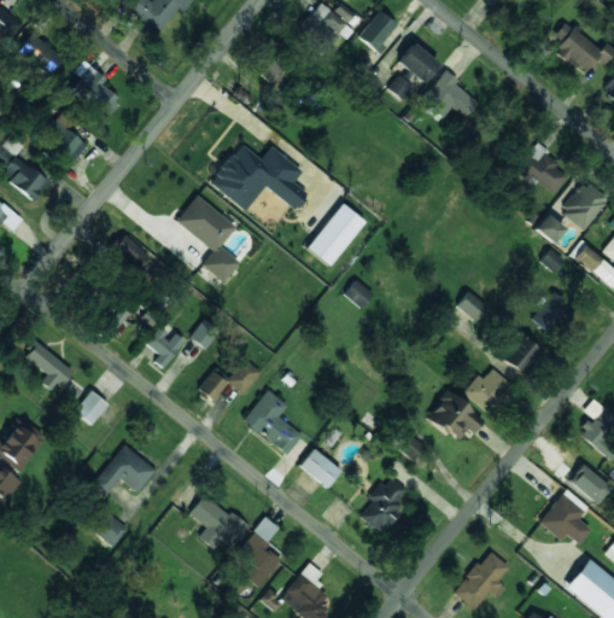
[(124,0),(123,3),(161,33),(181,7),(186,11),(194,0),(124,0)]
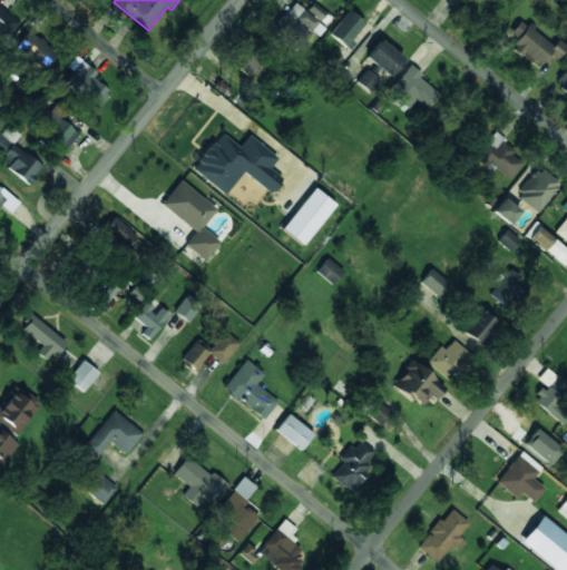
[(20,22),(0,5),(0,36),(5,41),(20,22)]
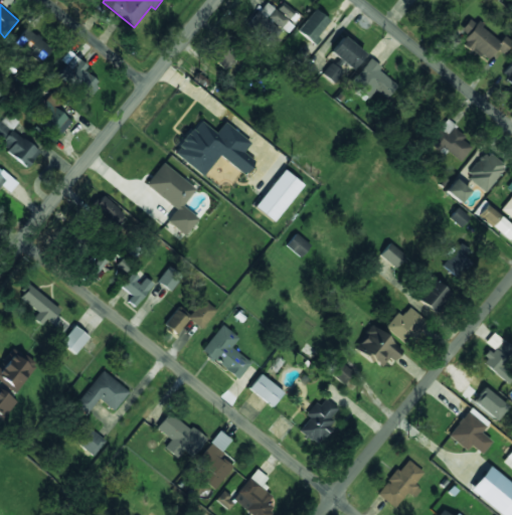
[(300,31),(315,43),(333,21),(317,9),(300,31)]
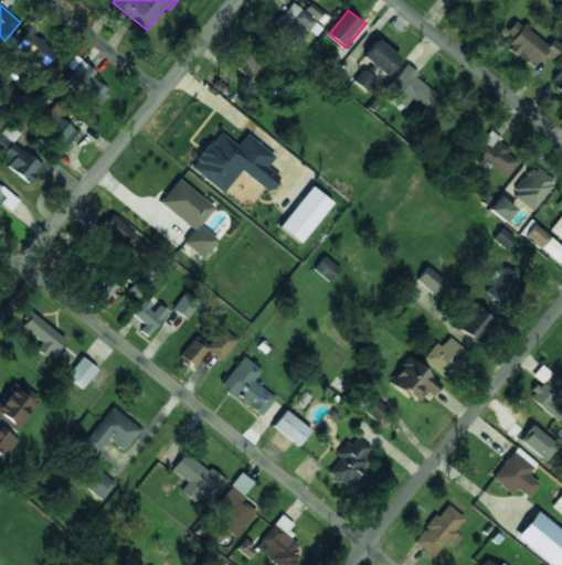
[(540,66),(560,42),(555,39),(551,45),(519,19),(508,32),(516,39),(508,48),(521,59),(525,54),(540,66)]
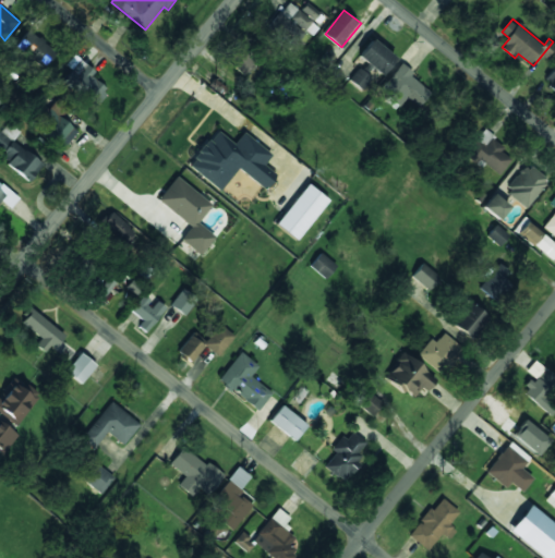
[(48,68),(60,51),(31,31),(19,47),(48,68)]
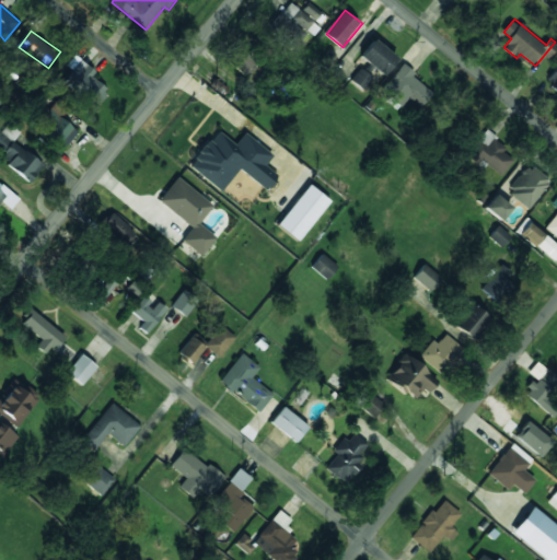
[(399,57),(376,38),(362,57),(385,76),(399,57)]
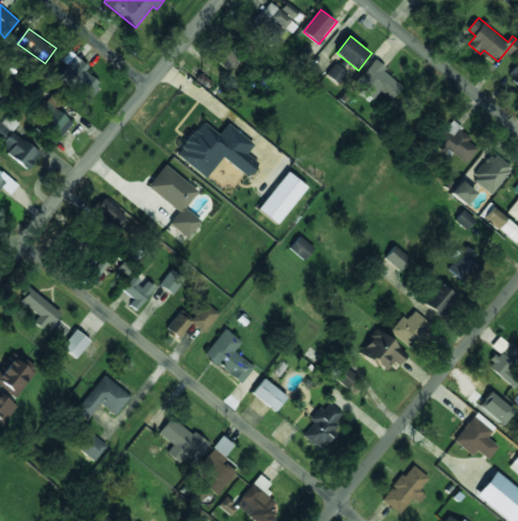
[(236,68),(240,51),(220,45),(215,63),(236,68)]
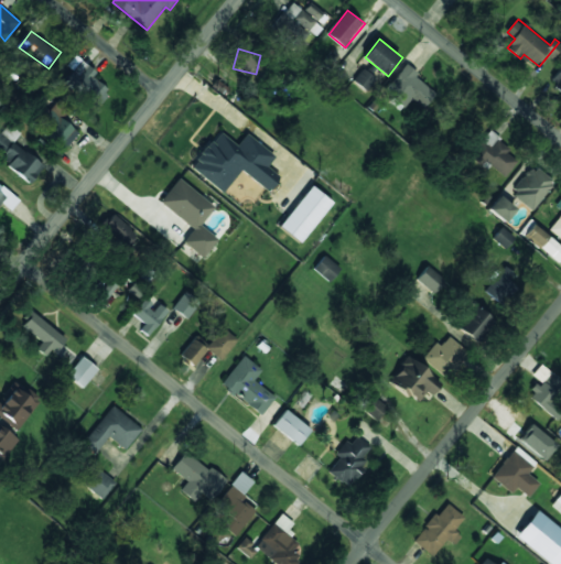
[(95,77),(98,73),(85,60),(65,82),(97,110),(112,94),(95,77)]
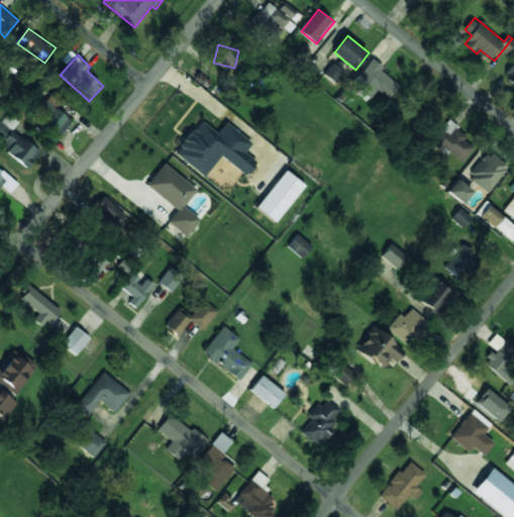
[(353,84),(372,99),(380,90),(390,99),(401,86),(383,71),(386,68),(374,59),(353,84)]
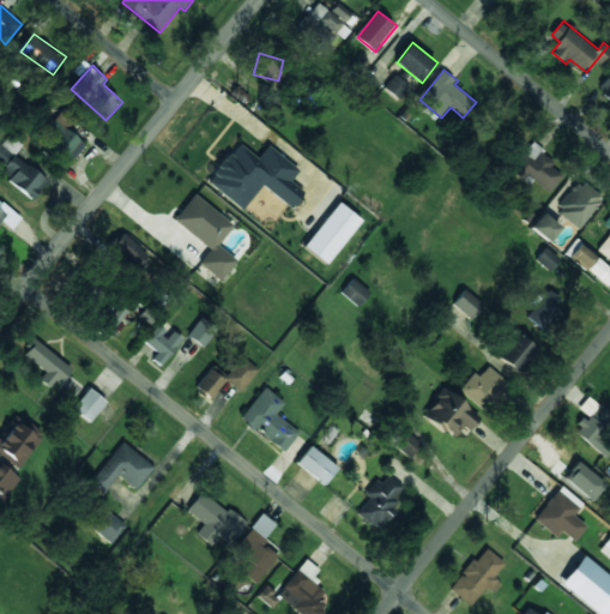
[(386,88),(400,100),(411,85),(397,74),(386,88)]
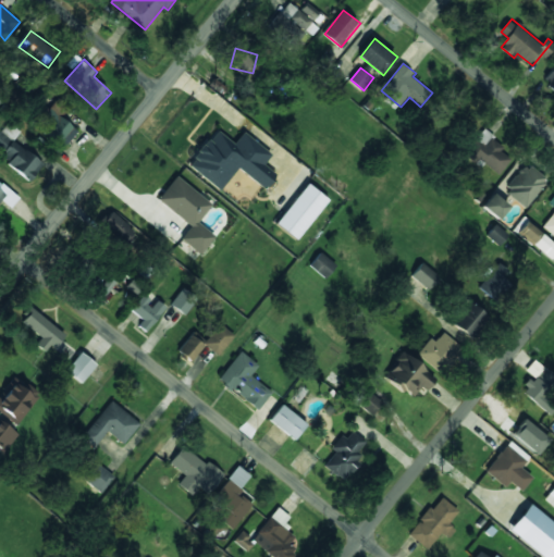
[(37,125),(65,148),(79,130),(50,108),(37,125)]
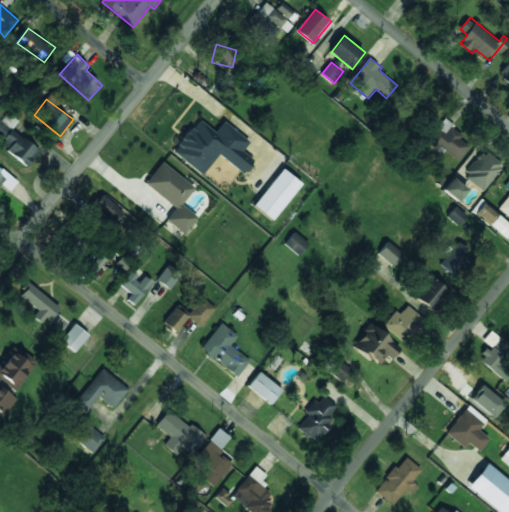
[(0,119),(0,134),(5,139),(19,120),(9,112),(3,122),(0,119)]
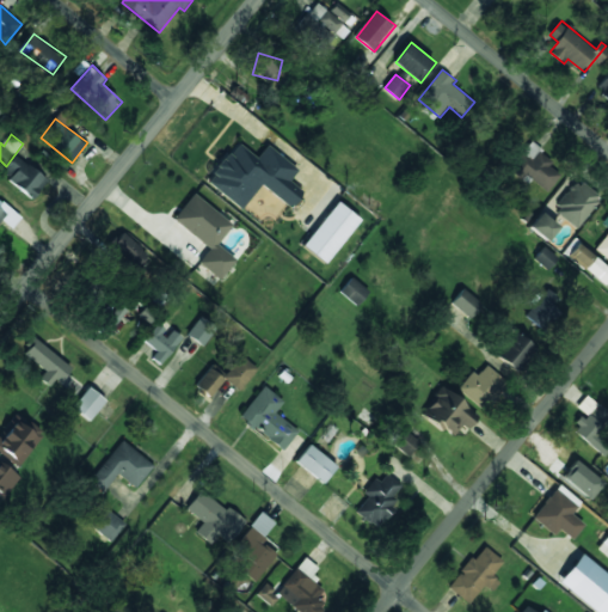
[(263,184),(293,207),(305,190),(292,181),(300,169),(269,145),(260,157),(240,141),(208,182),(244,209),(263,184)]
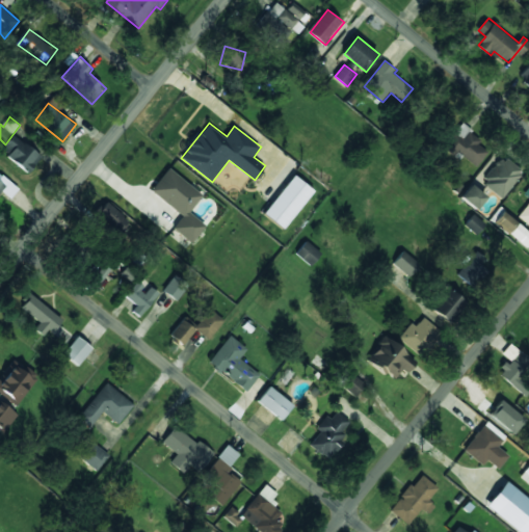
[(456,157),(459,152),(478,166),(490,152),(480,144),(484,139),(464,125),(446,149),(456,157)]
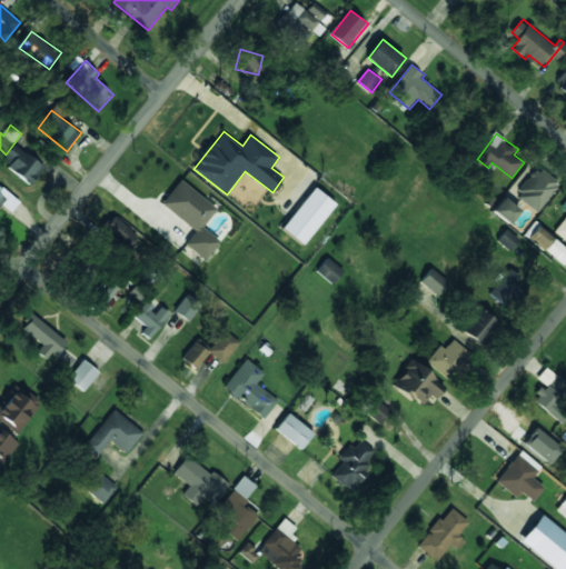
[(47,166),(13,143),(2,161),(35,183),(47,166)]
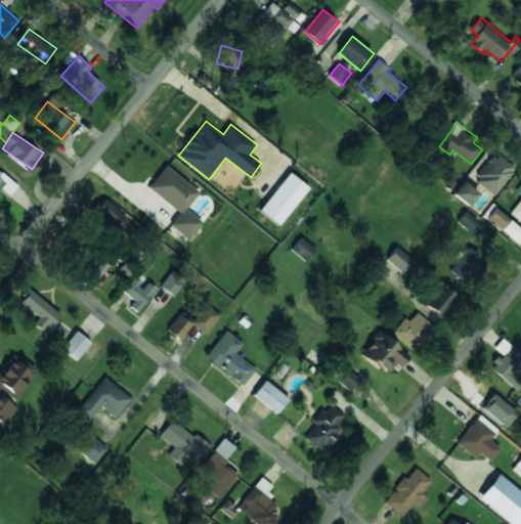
[(497,195),(516,169),(494,155),(476,181),(497,195)]
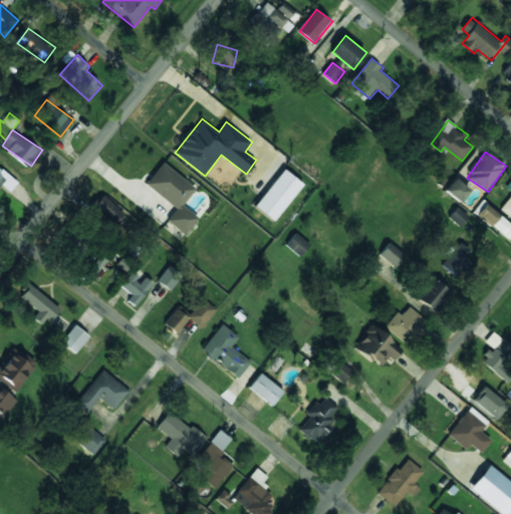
[(148,185),(178,208),(169,221),(187,234),(200,217),(184,206),(198,188),(164,163),(148,185)]
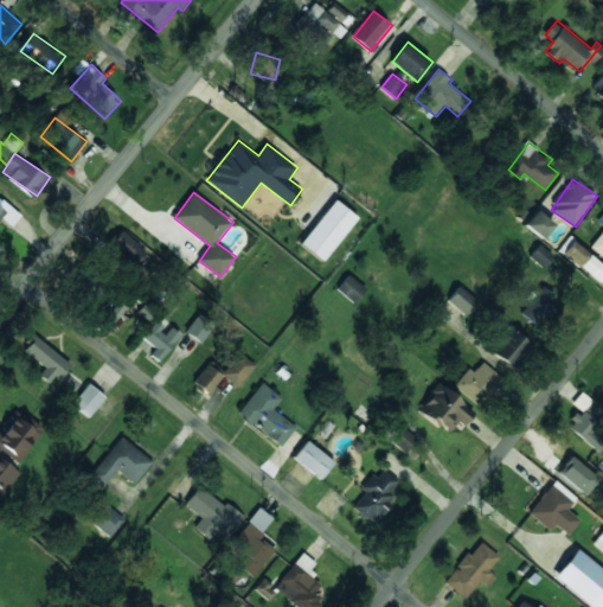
[(0,223),(5,218),(14,227),(21,217),(0,198),(0,223)]
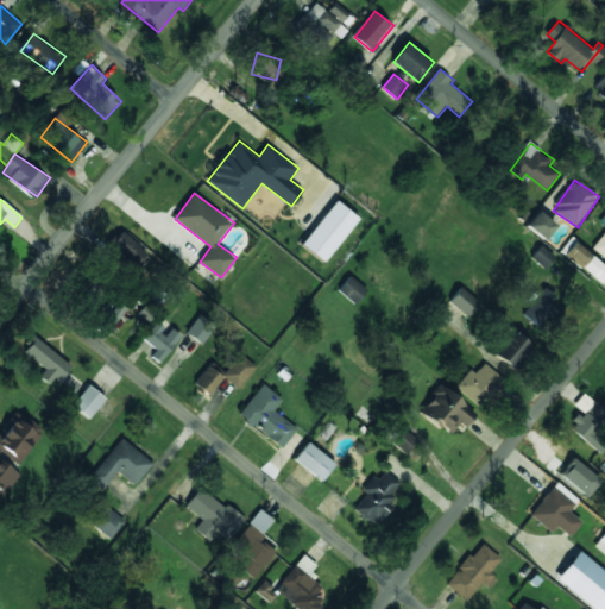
[(303,244),(326,262),(360,218),(338,200),(303,244)]
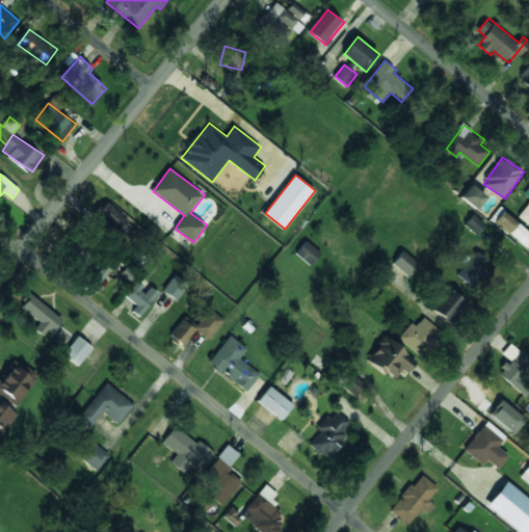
[(461,197),(477,210),(487,197),(472,184),(461,197)]
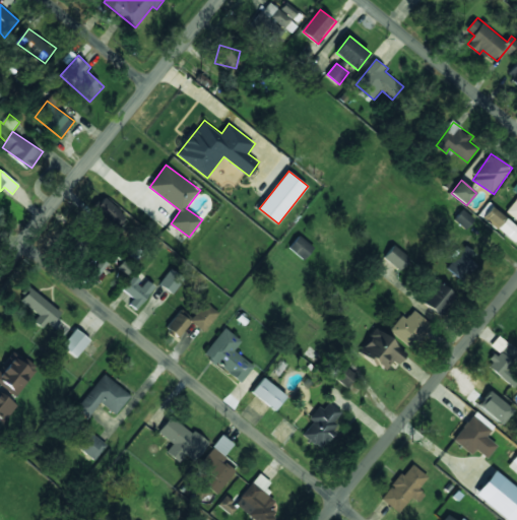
[(516,199),(508,211),(516,218),(516,185),(513,189),(516,191),(516,199)]
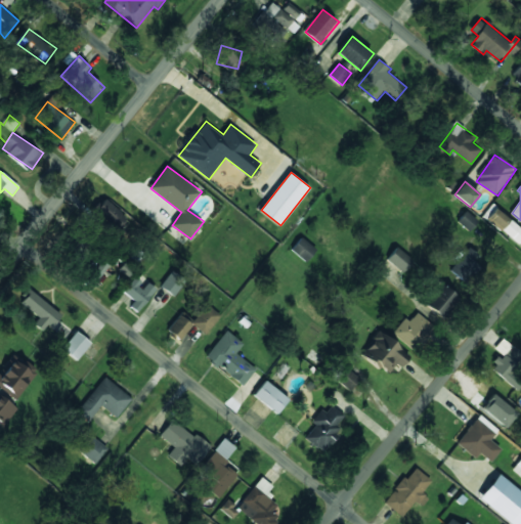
[(121,228),(129,214),(104,200),(97,214),(121,228)]
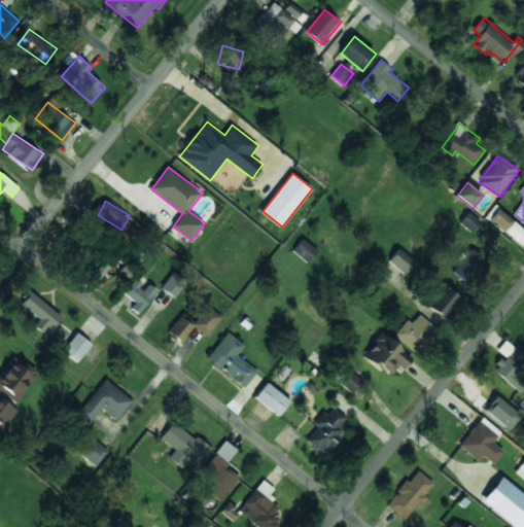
[(523,230),(501,209),(492,219),(520,244),(523,241),(523,230)]
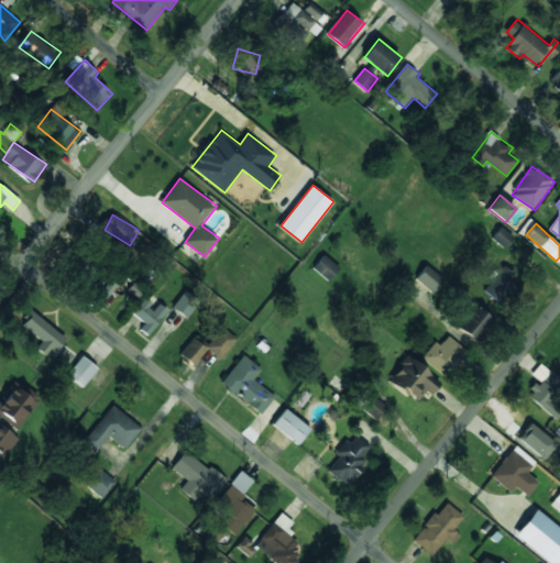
[(507,249),(516,236),(502,225),(493,239),(507,249)]
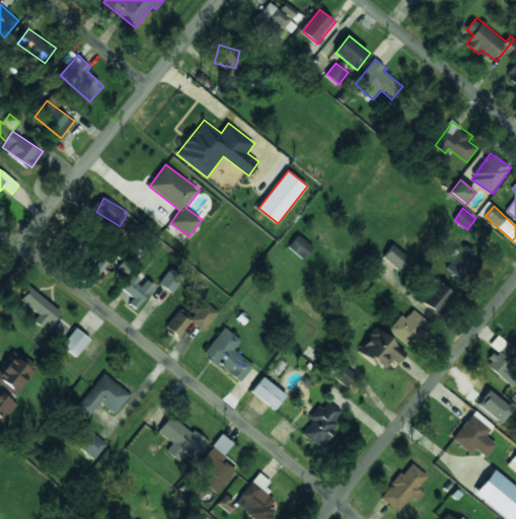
[(290,247),(304,260),(315,247),(300,235),(290,247)]
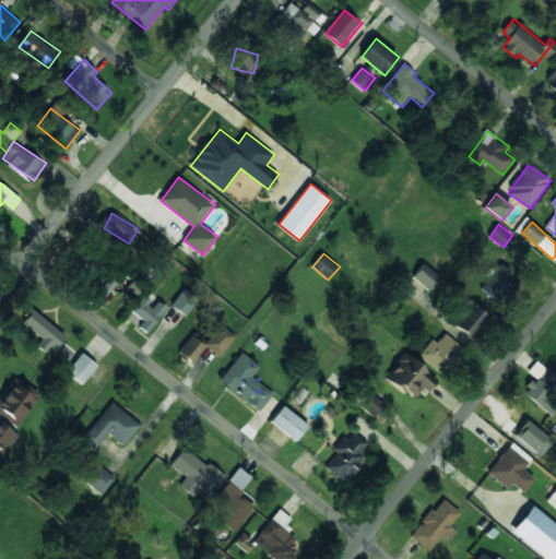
[(499,302),(518,276),(499,262),(481,288),(499,302)]
